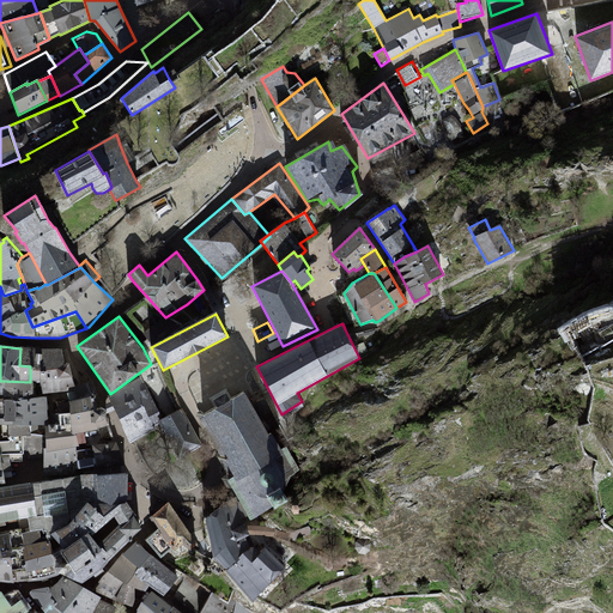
[(30,382),(32,383),(35,383),(38,387),(42,387),(43,350),(29,349),(20,349),(19,365),(30,366),(30,382)]
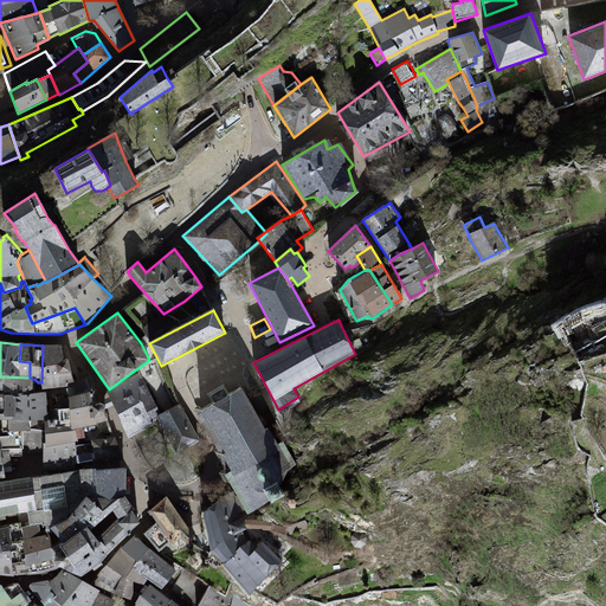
[(43,346),(42,382),(42,385),(45,384),(45,386),(53,386),(55,387),(69,386),(69,384),(75,382),(69,360),(64,360),(62,346),(43,346)]
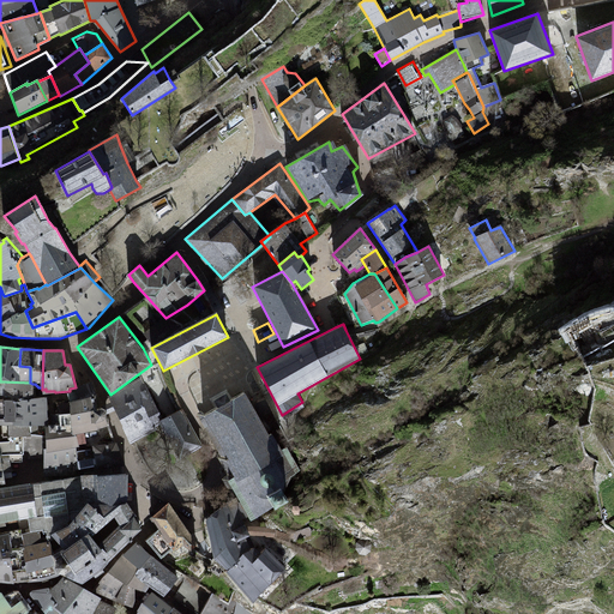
[(161,415),(140,378),(108,397),(130,443),(161,425),(158,421),(156,417),(161,415)]
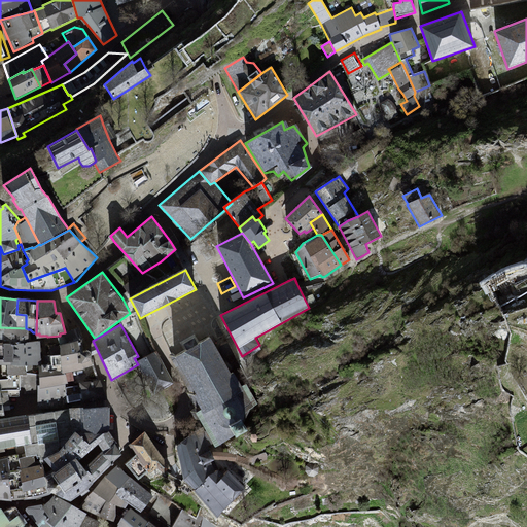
[(42,364),(40,341),(29,342),(28,329),(26,328),(0,327),(0,341),(2,341),(3,359),(0,359),(0,365),(7,365),(7,376),(31,373),(31,365),(42,364)]
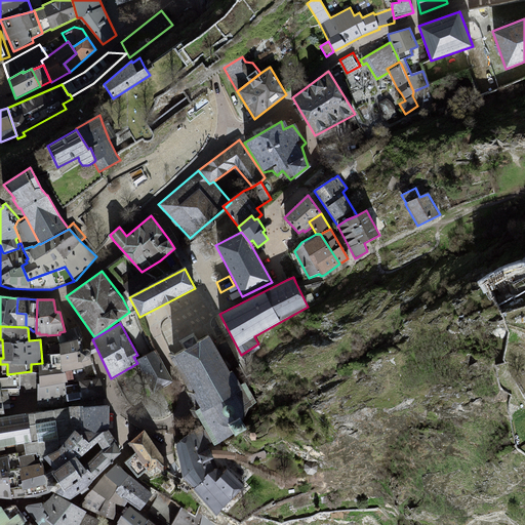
[(59,334),(59,344),(82,338),(83,337),(79,327),(65,331),(59,332),(59,334)]
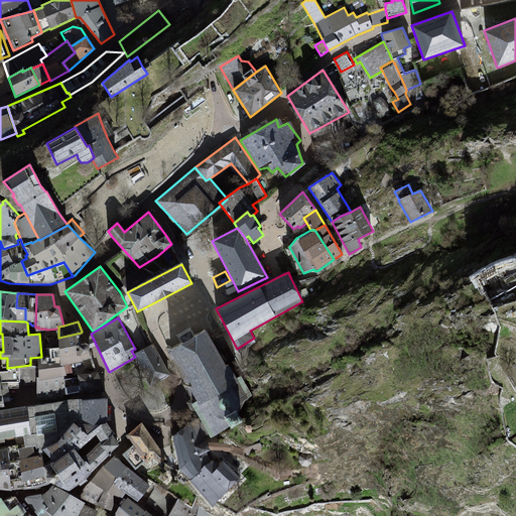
[(206,331),(173,350),(191,386),(189,387),(197,401),(191,404),(202,422),(209,434),(211,437),(216,434),(230,427),(231,428),(243,421),(239,413),(244,401),(252,395),(241,376),(237,378),(229,365),(227,366),(206,331)]
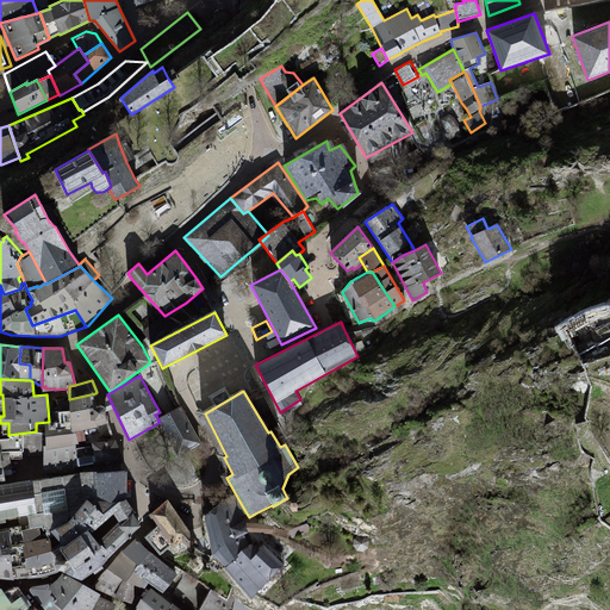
[(95,393),(69,399),(72,424),(72,431),(98,427),(107,423),(105,415),(106,414),(106,410),(104,408),(100,405),(97,406),(95,393)]
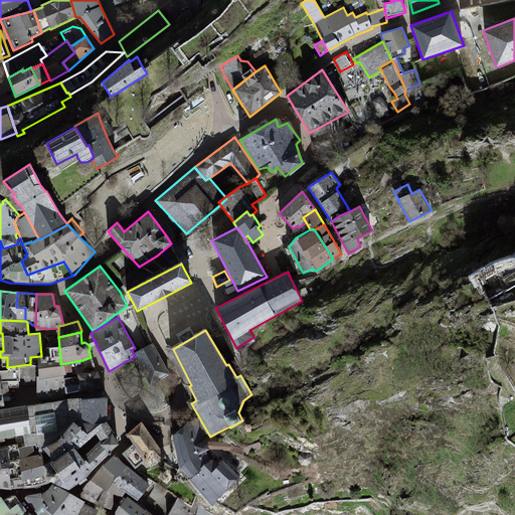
[(152,343),(133,353),(150,385),(170,374),(152,343)]
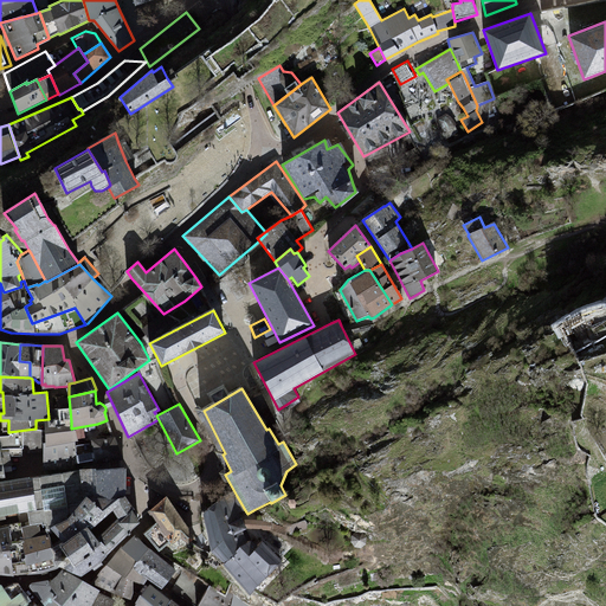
[(78,442),(73,425),(57,426),(56,420),(44,421),(45,443),(43,444),(43,447),(44,469),(63,466),(77,463),(76,445),(78,445),(78,442)]
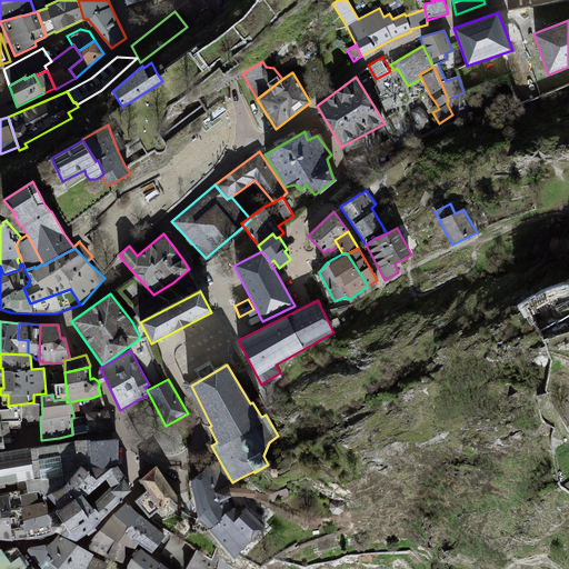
[(108,410),(86,413),(86,416),(73,418),(71,418),(72,435),(89,432),(113,432),(108,410)]
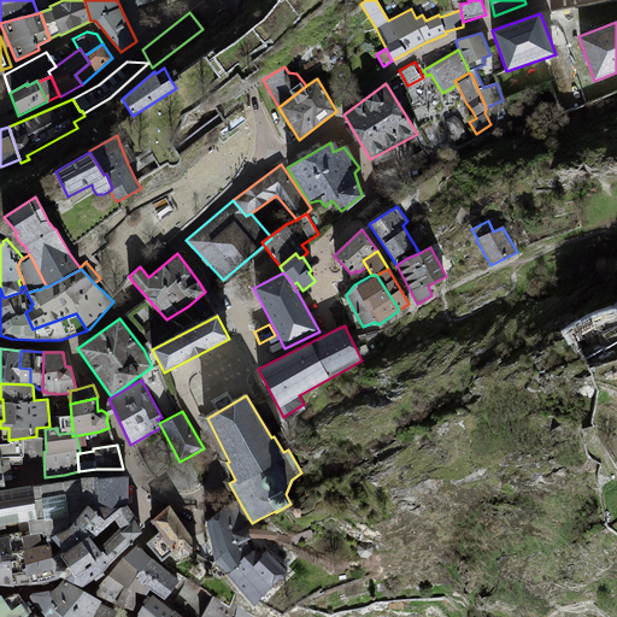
[(0,486),(5,485),(5,482),(12,480),(9,460),(1,462),(0,457),(0,486)]
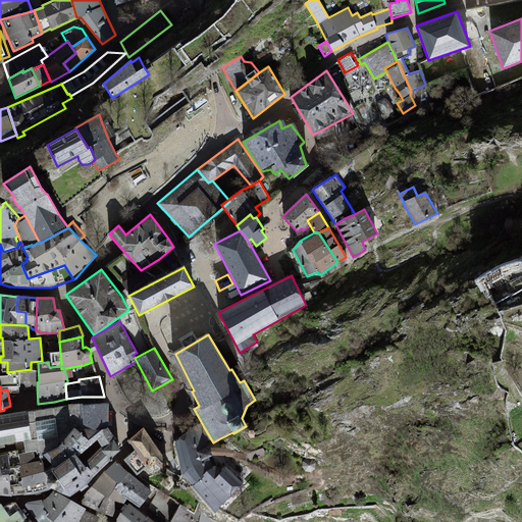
[(108,404),(68,405),(27,412),(31,439),(0,445),(0,474),(9,474),(11,497),(12,494),(35,493),(52,488),(45,472),(41,457),(58,448),(73,428),(107,427),(108,404)]
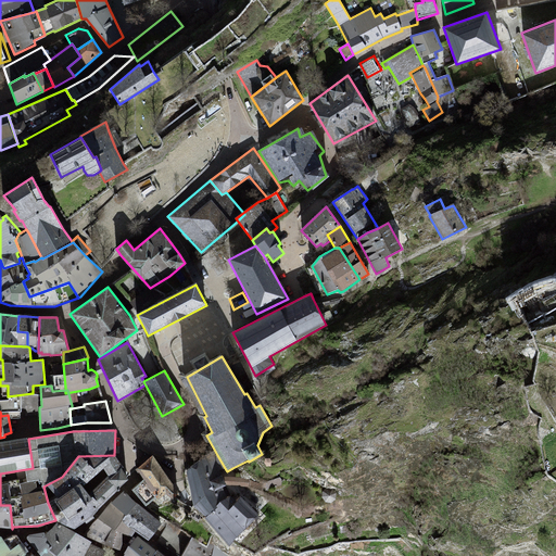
[(0,474),(33,468),(28,439),(0,443),(0,527),(12,529),(10,505),(0,505),(0,474)]
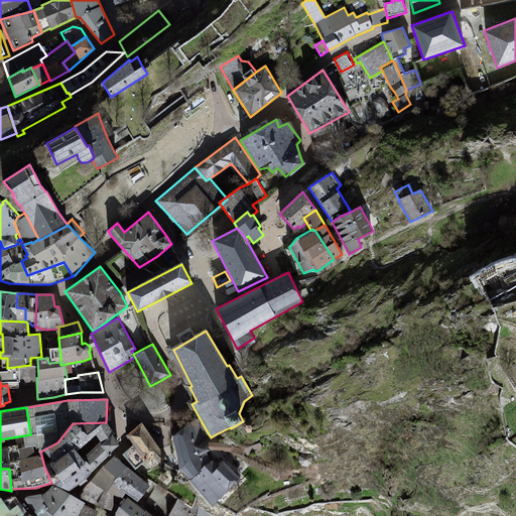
[(190,423),(173,437),(179,466),(213,507),(240,478),(224,461),(220,465),(215,460),(211,462),(208,453),(210,452),(204,437),(209,434),(202,422),(201,422),(199,419),(190,423)]
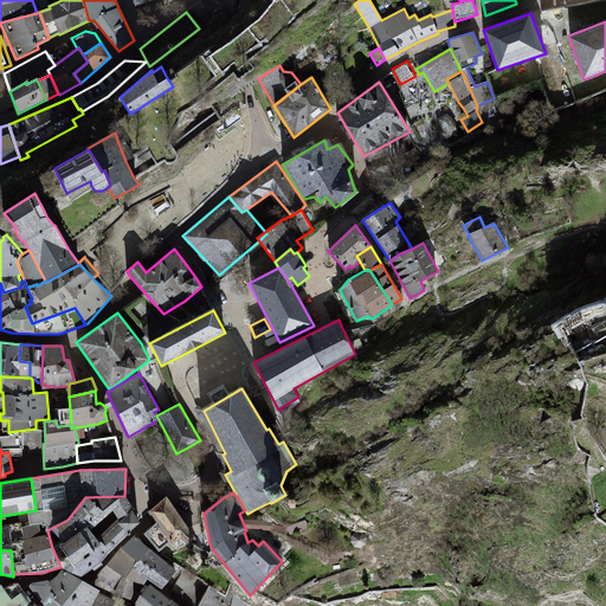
[(140,522),(124,496),(85,497),(68,520),(47,530),(52,548),(60,567),(81,575),(101,562),(140,522)]
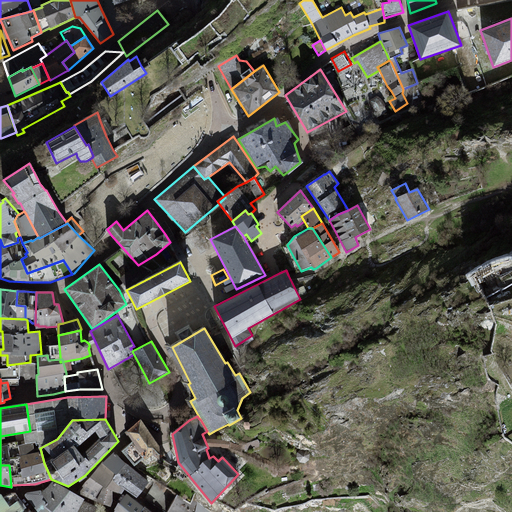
[(132,442),(122,451),(135,464),(144,457),(145,460),(153,455),(158,460),(165,455),(141,420),(126,431),(132,442)]
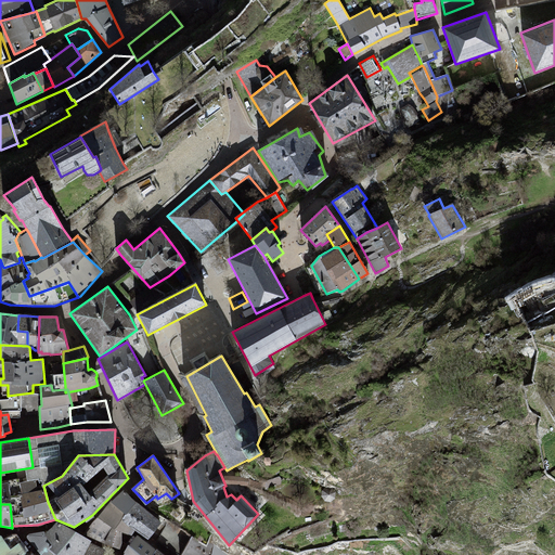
[(162,523),(136,502),(124,490),(85,532),(114,551),(123,541),(121,532),(131,536),(136,530),(149,540),(162,523)]
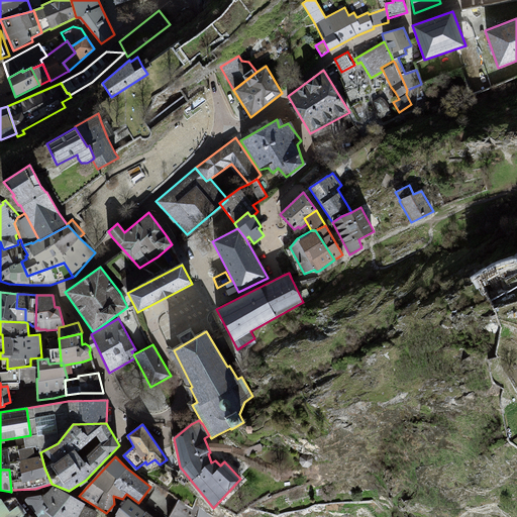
[(67,516),(68,516),(95,516),(99,512),(85,505),(85,504),(71,495),(53,486),(48,491),(41,497),(40,495),(26,497),(25,499),(25,501),(37,516),(47,516),(49,516),(67,516)]
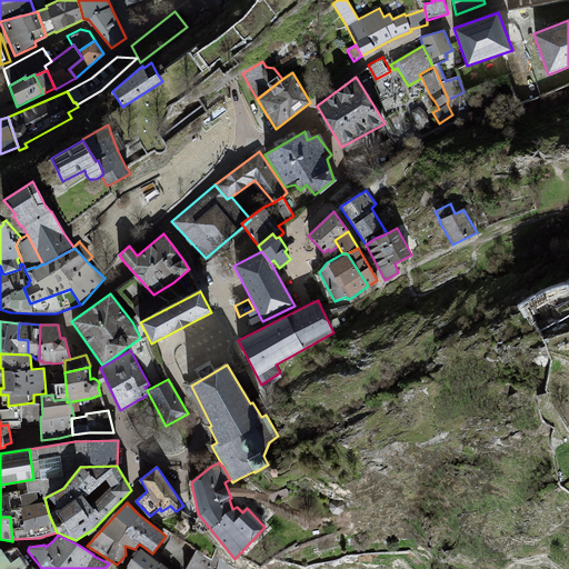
[(161,553),(182,568),(185,568),(197,550),(172,536),(161,553)]
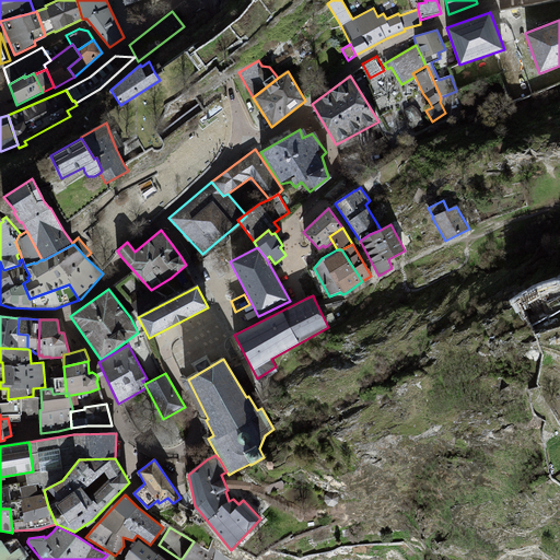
[(0,539),(0,559),(23,559),(26,558),(28,556),(18,540),(12,540),(4,545),(1,540),(0,539)]
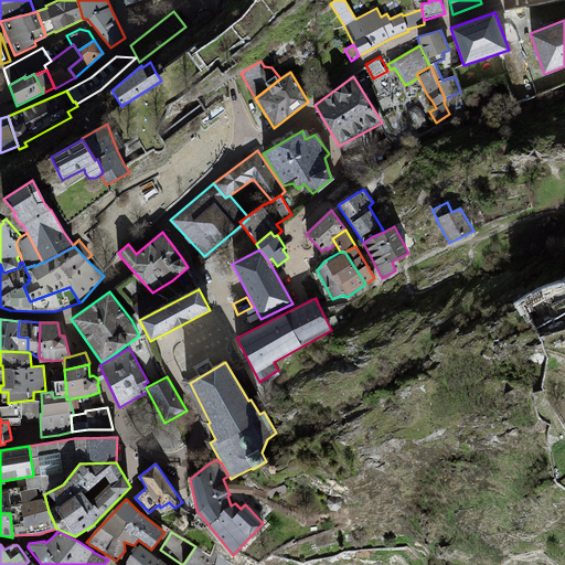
[(168,564),(159,560),(140,544),(131,556),(130,554),(126,563),(127,563),(125,564),(168,564)]
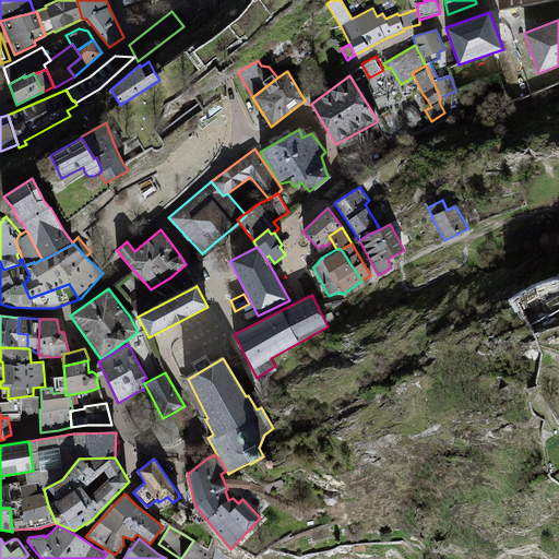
[(209,549),(193,540),(181,558),(210,558),(215,548),(211,546),(209,549)]
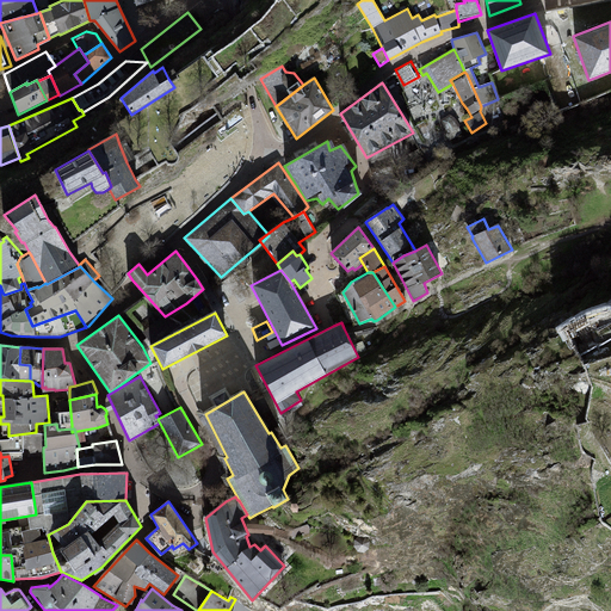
[(251,610),(235,599),(233,610),(251,610)]
